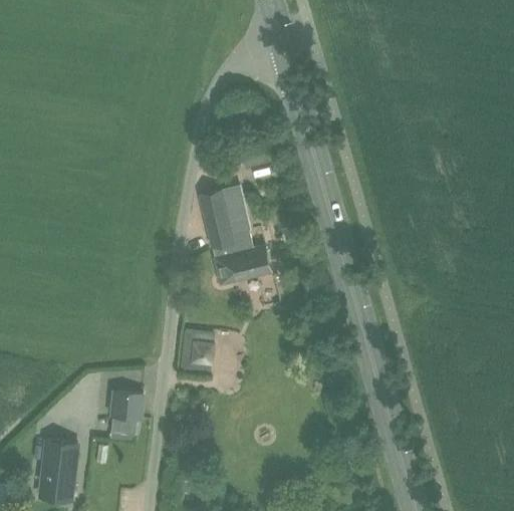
[(202,196),(222,283),(272,272),(266,247),(254,250),(250,230),(245,231),(235,188),(202,196)]
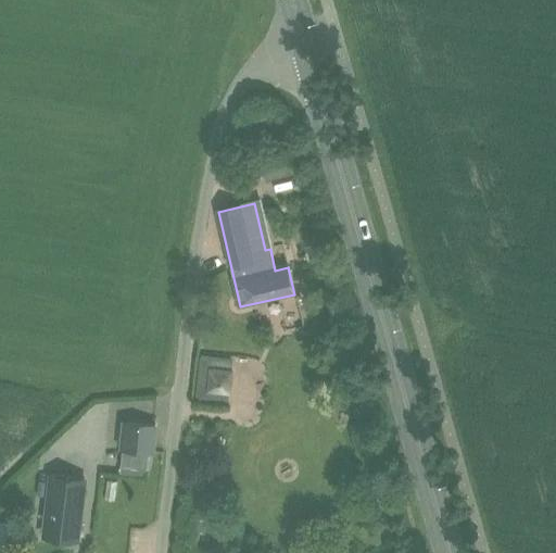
[(206,394),(231,397),(235,372),(209,369),(206,394)]
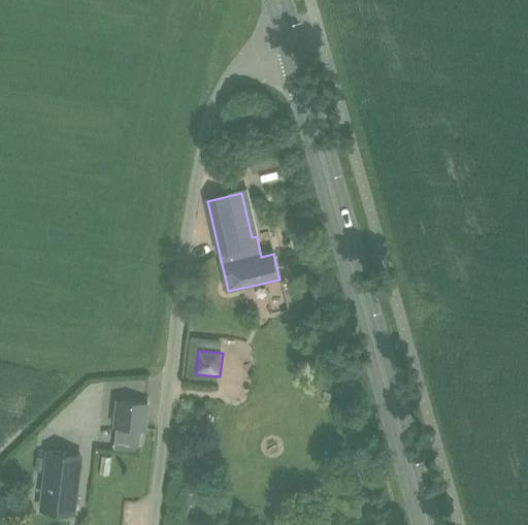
[(114,427),(145,430),(149,405),(118,402),(114,427)]
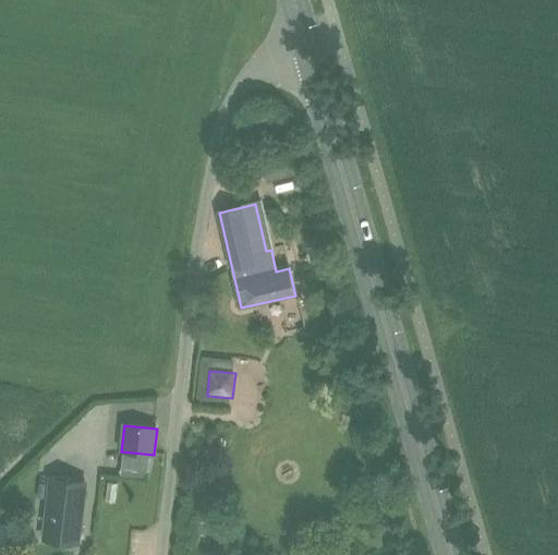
[(154,474),(155,458),(132,458),(131,474),(154,474)]
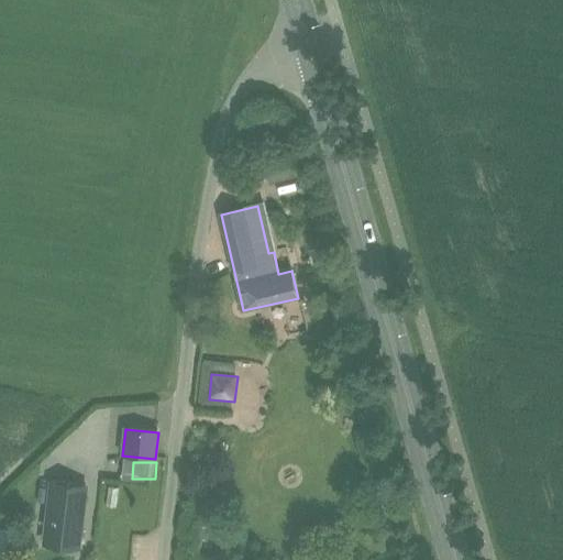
[(87,486),(50,482),(42,547),(79,551),(87,486)]
